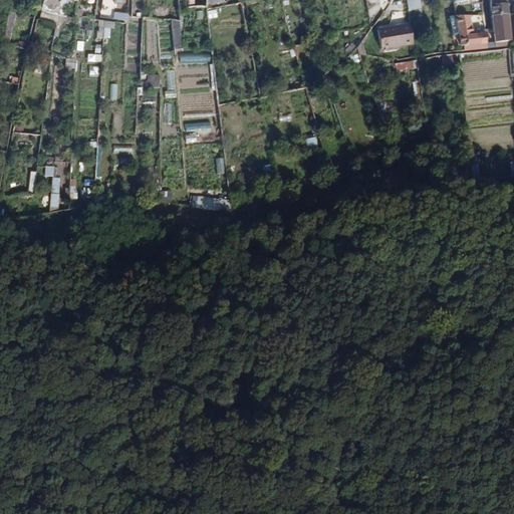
[(59,0),(43,0),(42,5),(47,6),(48,9),(54,10),(54,13),(58,13),(59,0)]
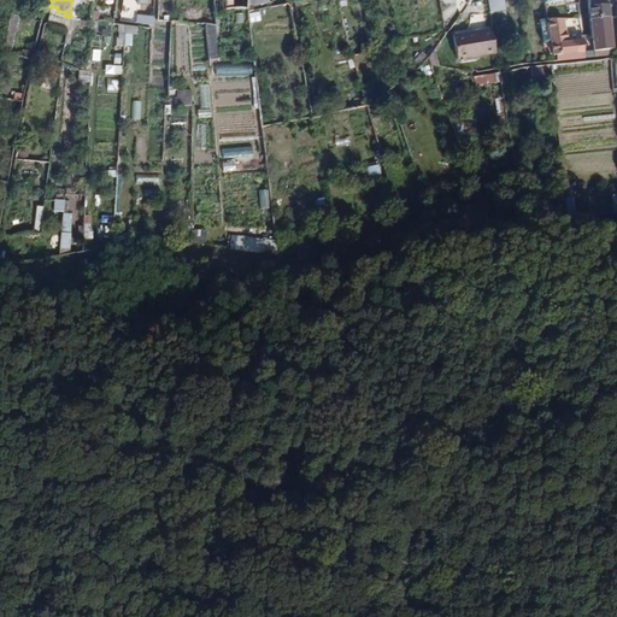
[(504,10),(501,0),(487,0),(489,12),(504,10)]
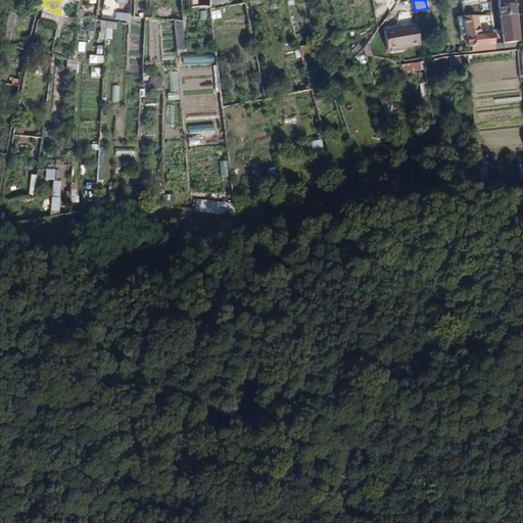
[(497,0),(500,16),(516,14),(515,2),(513,0),(497,0)]
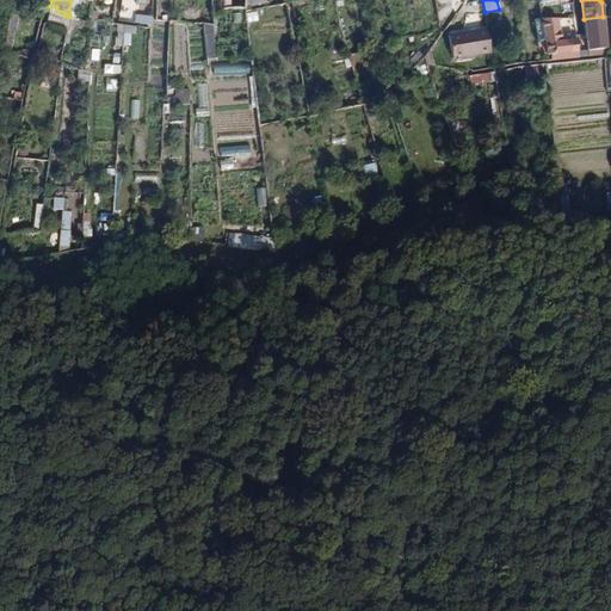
[(500,18),(499,10),(485,12),(486,20),(500,18)]
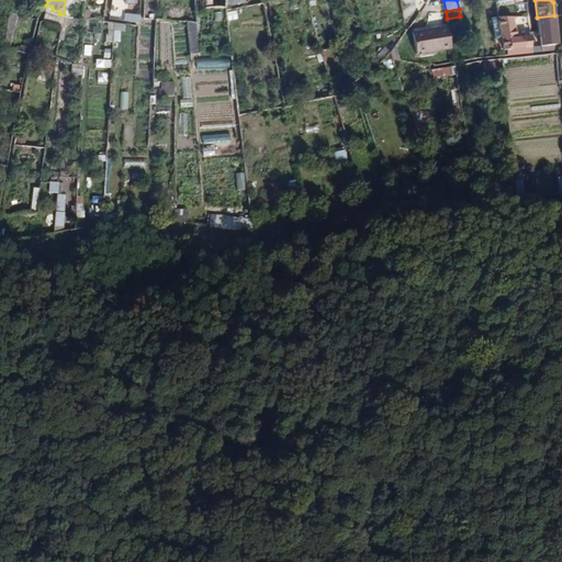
[(227,12),(228,20),(237,19),(236,10),(227,12)]
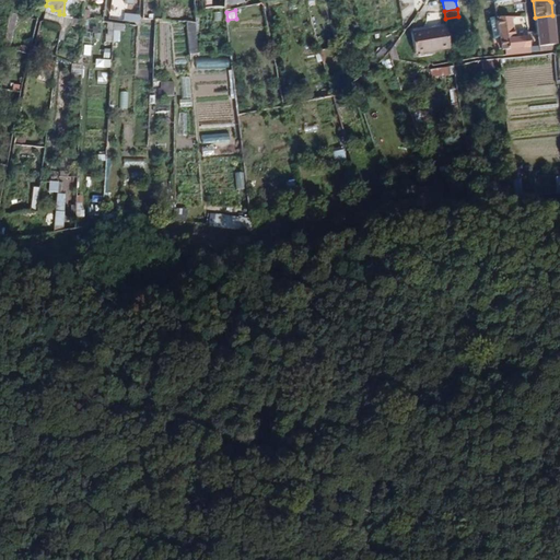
[(2,47),(10,49),(15,14),(11,12),(2,47)]
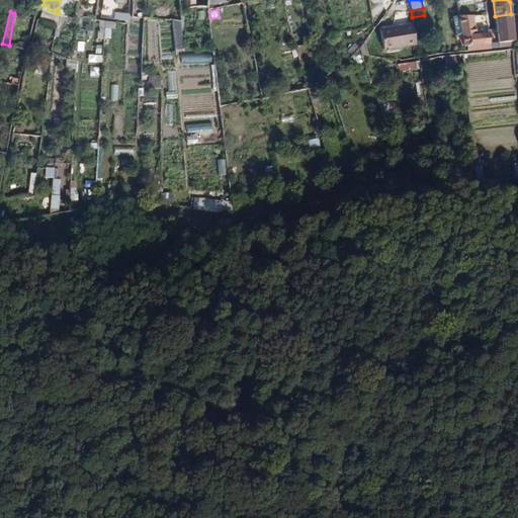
[(498,42),(514,41),(511,14),(495,16),(496,28),(498,42)]
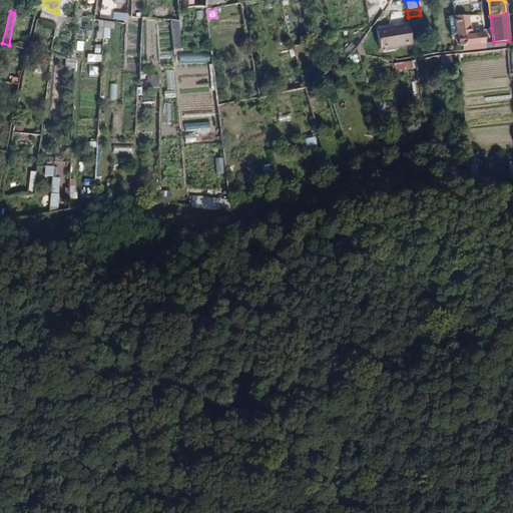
[(470,33),(467,15),(454,15),(448,16),(451,36),(458,35),(459,45),(462,46),(462,51),(485,48),(484,34),(473,34),(473,33),(470,33)]
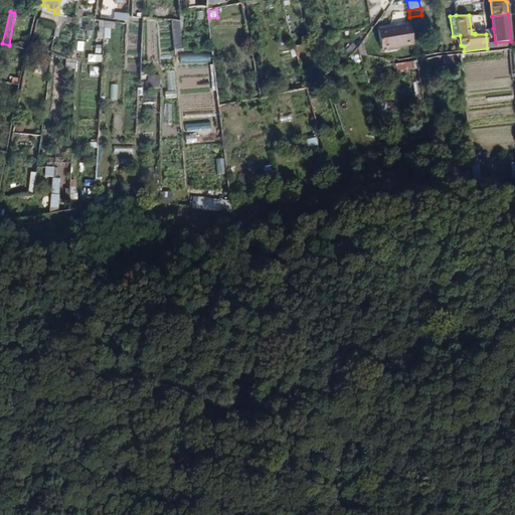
[(104,20),(104,28),(114,29),(115,21),(104,20)]
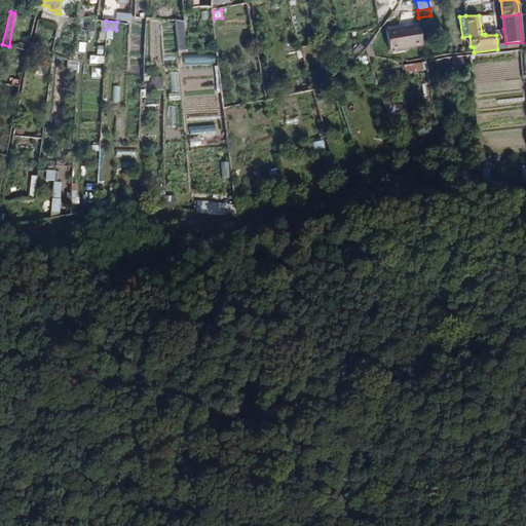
[(183,21),(176,21),(179,50),(185,50),(183,21)]
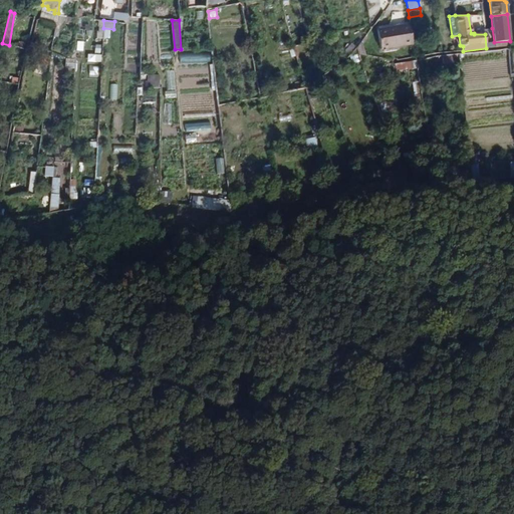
[(413,44),(410,24),(376,30),(380,49),(413,44)]
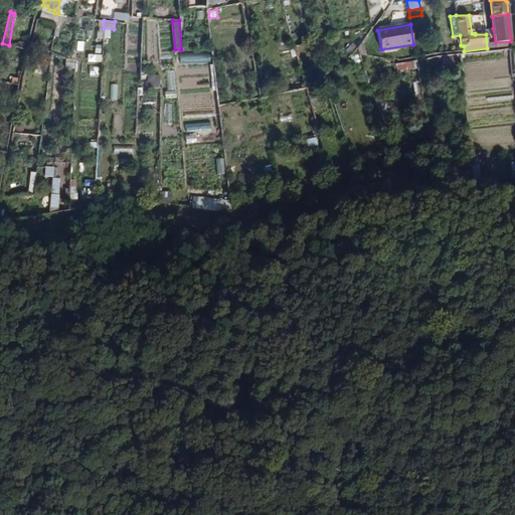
[(357,47),(359,54),(365,55),(361,41),(357,47)]
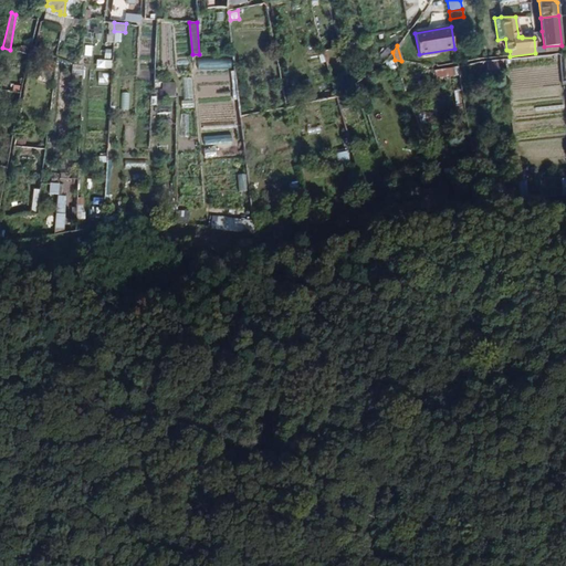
[(386,60),(392,52),(387,48),(380,55),(386,60)]
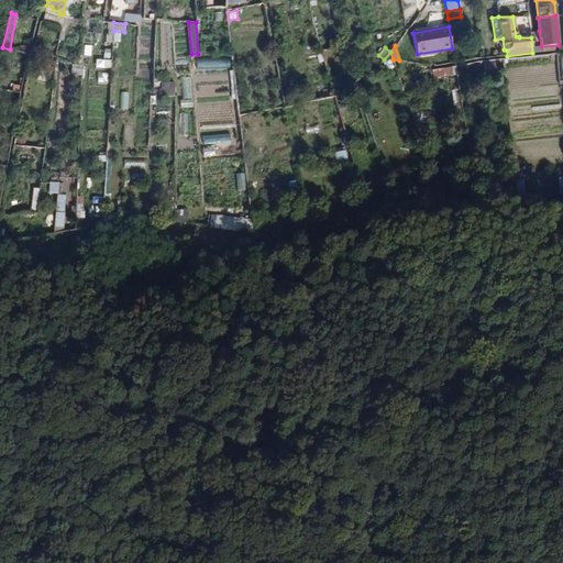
[(54,68),(55,62),(44,58),(42,64),(54,68)]
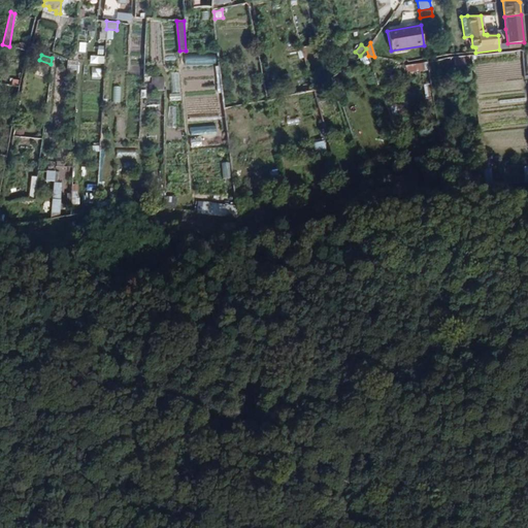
[(186,56),(186,65),(218,65),(217,56),(186,56)]
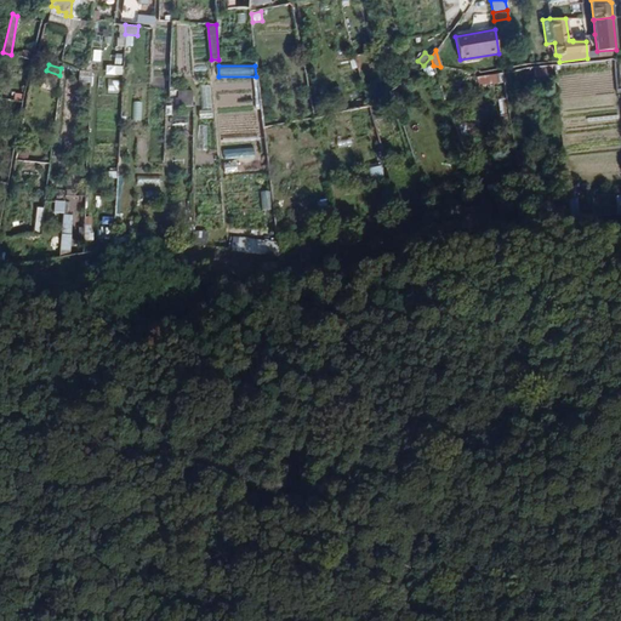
[(93,72),(81,70),(81,80),(92,81),(93,72)]
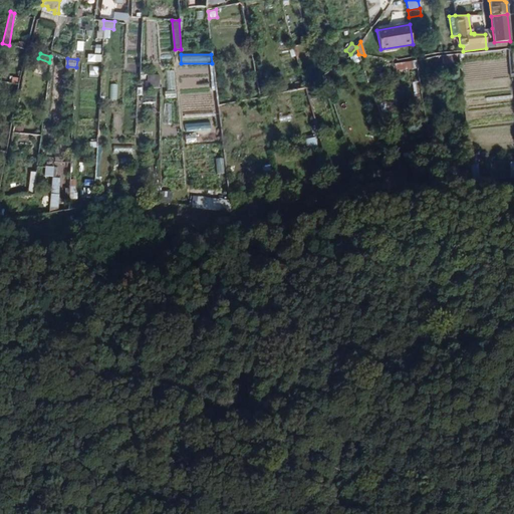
[(415,105),(424,103),(416,60),(395,64),(396,70),(411,68),(416,94),(414,95),(415,105)]
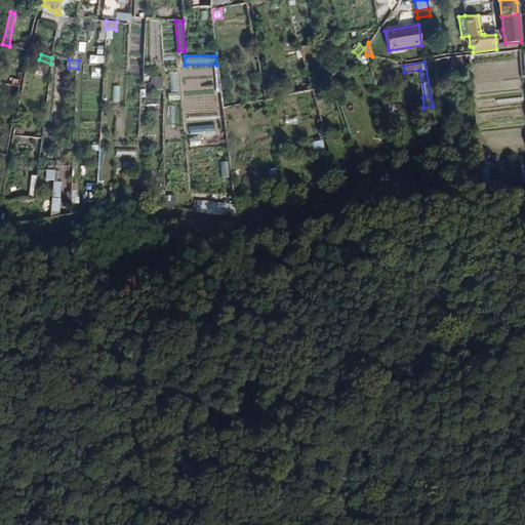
[(179,72),(169,72),(169,99),(180,99),(179,72)]
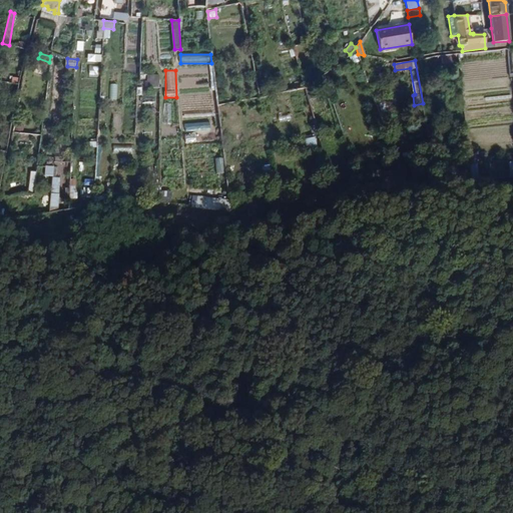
[(147,75),(147,84),(159,84),(158,75),(147,75)]
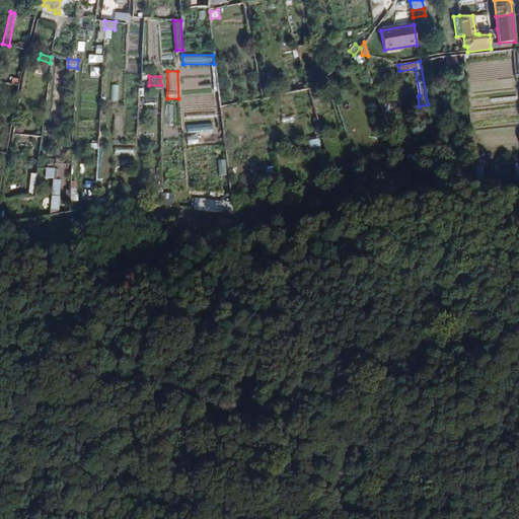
[(213,123),(188,126),(188,134),(214,131),(213,123)]
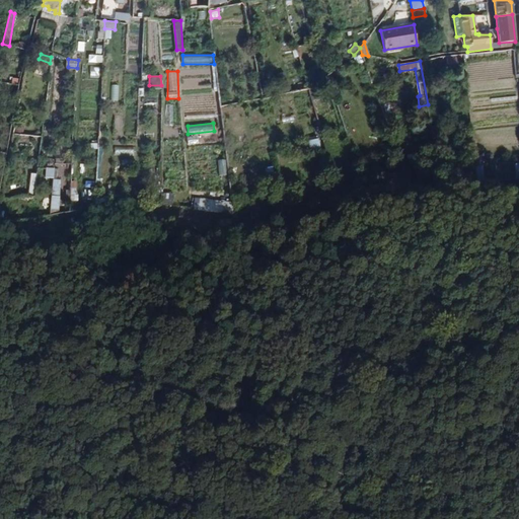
[(115,147),(115,155),(135,156),(135,147),(115,147)]
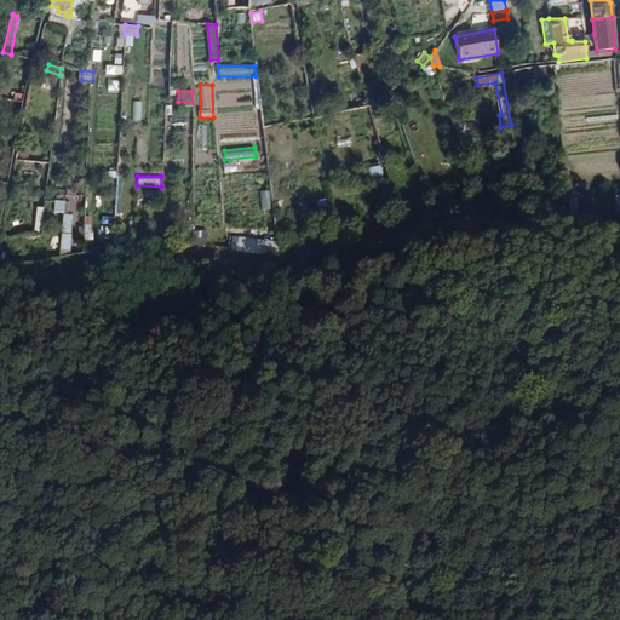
[(263,210),(273,208),(270,189),(260,190),(263,210)]
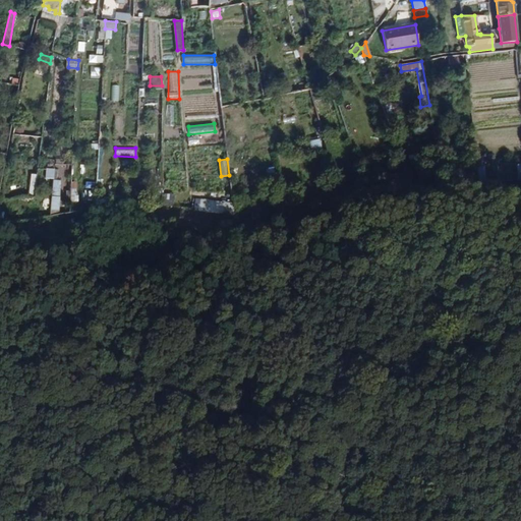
[(93,191),(81,190),(80,201),(92,201),(93,191)]
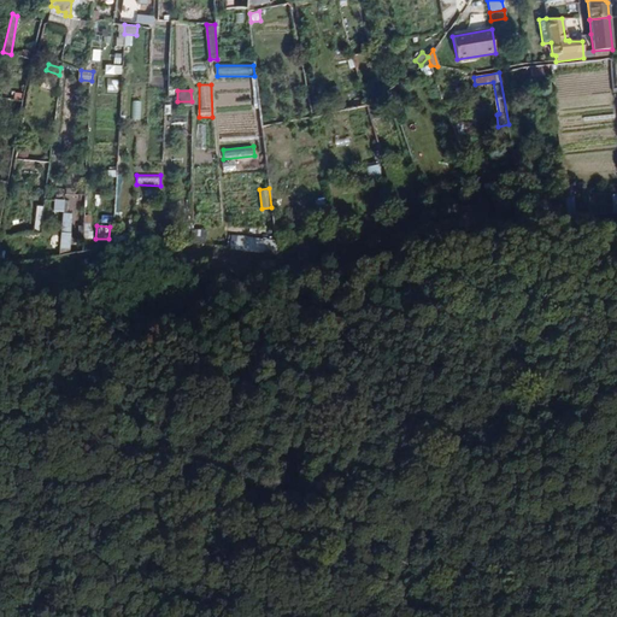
[(191,229),(191,244),(205,242),(206,230),(191,229)]
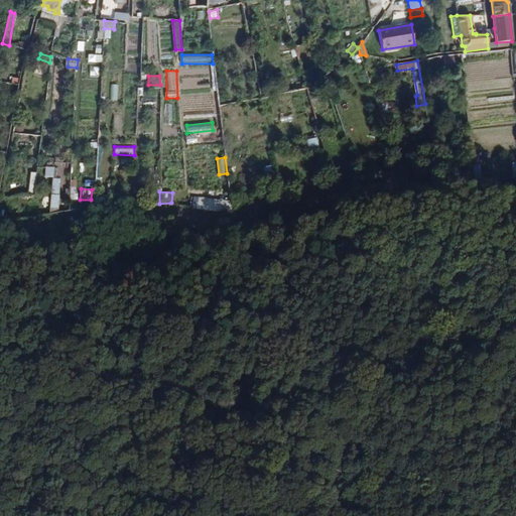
[(58,195),(51,195),(50,208),(57,208),(58,195)]
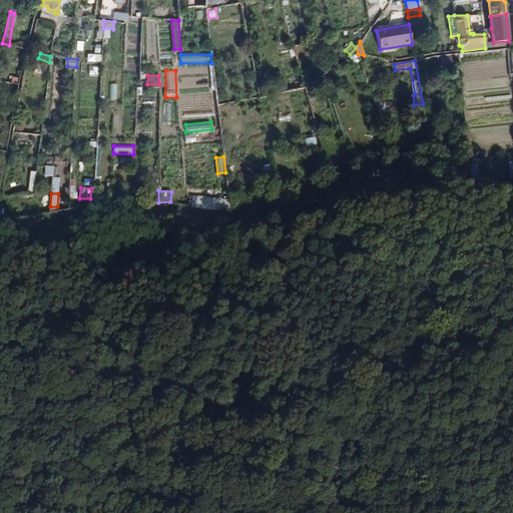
[(94,194),(95,203),(107,203),(107,193),(94,194)]
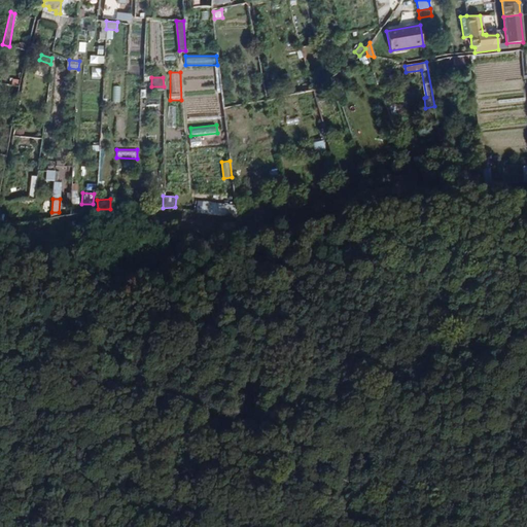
[(139,209),(160,208),(160,199),(145,200),(145,202),(138,202),(139,209)]
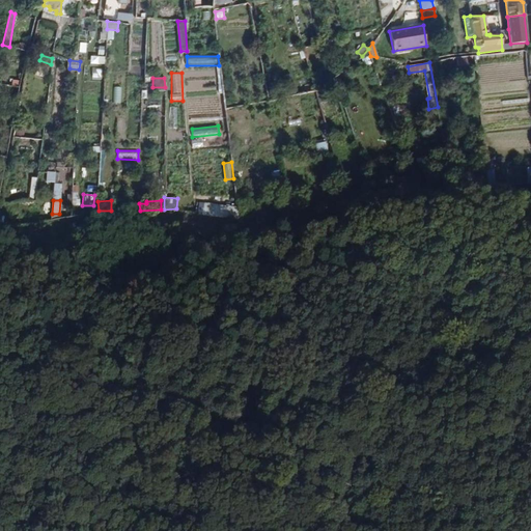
[(326,214),(350,207),(347,200),(324,206),(326,214)]
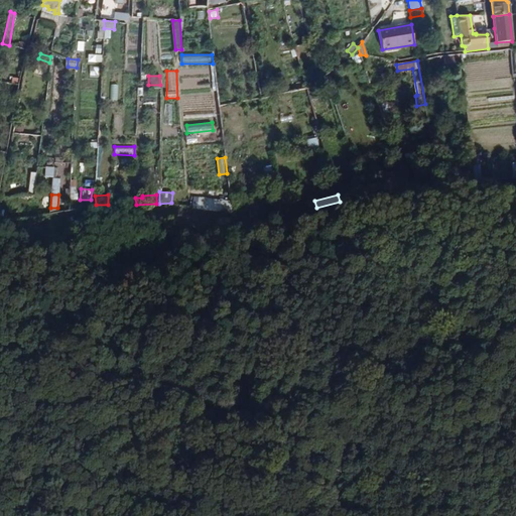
[(230,213),(230,201),(190,196),(190,208),(230,213)]
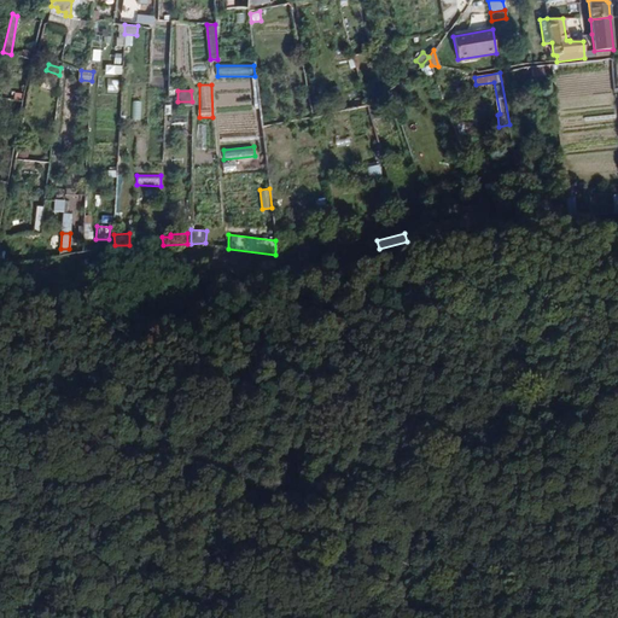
[(293,272),(302,269),(299,260),(290,262),(293,272)]
